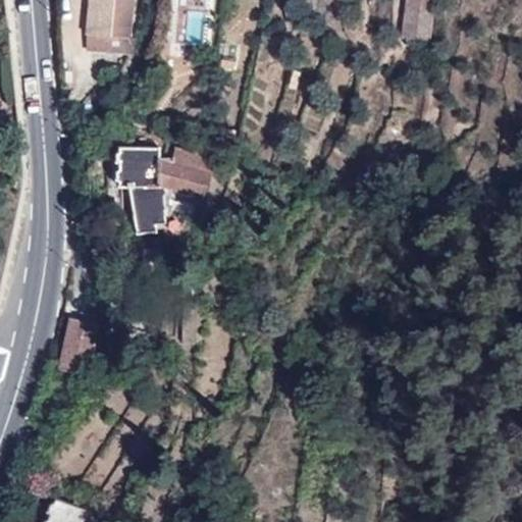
[(90,0),(87,51),(132,54),(136,38),(129,38),(133,0),(90,0)]
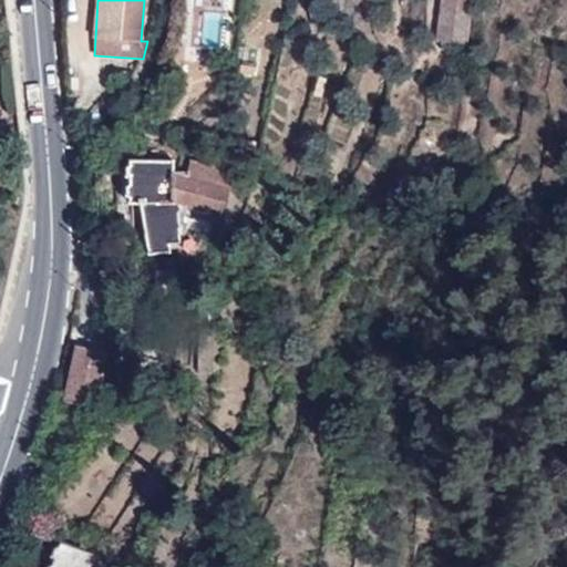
[(441,0),(437,39),(466,42),(471,0),(441,0)]
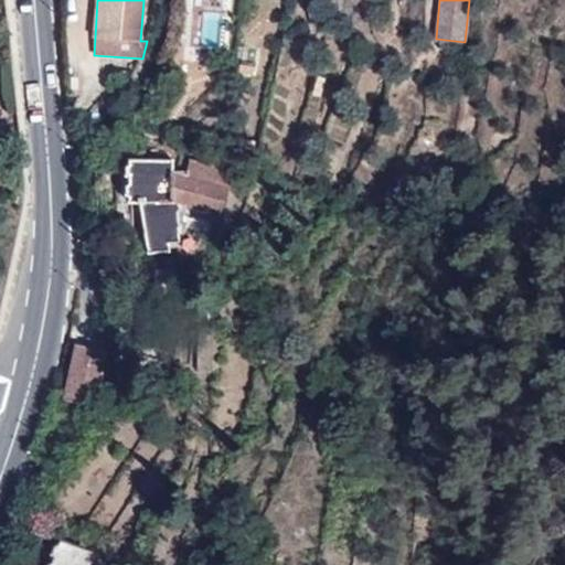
[(172,171),(172,160),(130,160),(131,201),(141,201),(150,252),(168,251),(168,242),(178,241),(178,202),(222,214),(231,170),(190,159),(185,174),(172,171)]
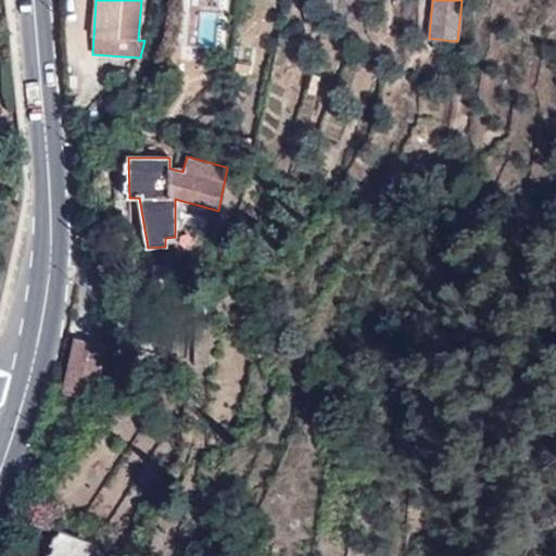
[(196,324),(194,365),(215,366),(216,324),(196,324)]
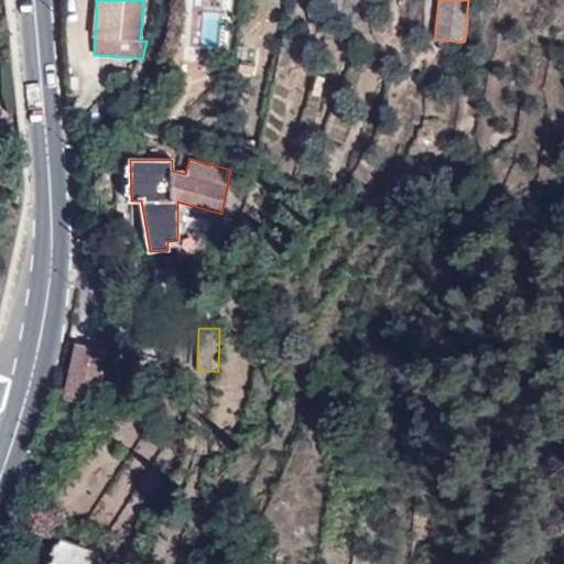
[(95,405),(107,350),(77,344),(65,399),(95,405)]
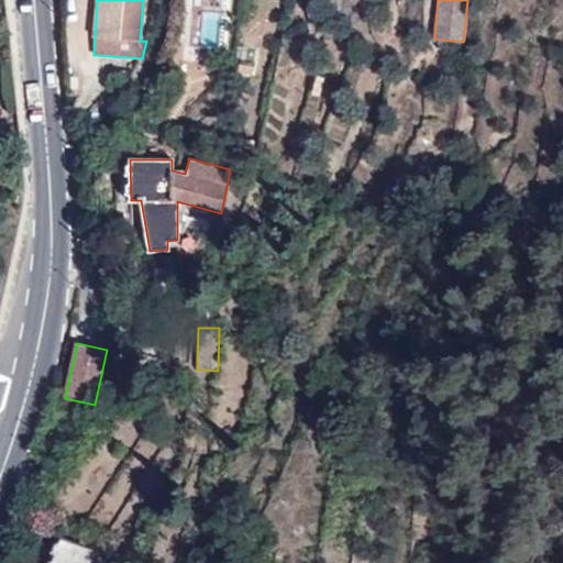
[(100,562),(108,544),(65,533),(54,562),(100,562)]
